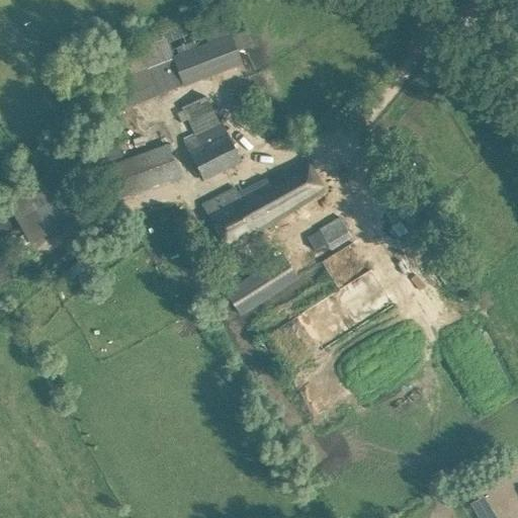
[(247,29),(230,35),(222,16),(139,51),(108,64),(118,94),(109,98),(112,109),(122,105),(123,108),(157,95),(158,96),(241,62),(236,51),(253,45),(247,29)]
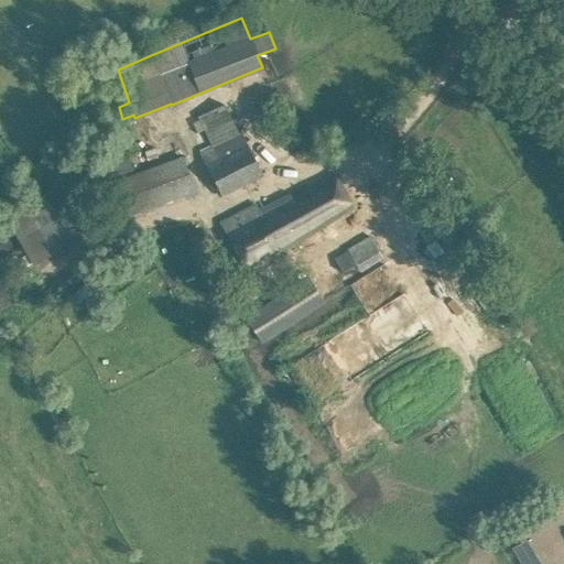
[(207,165),(223,195),(263,175),(241,131),(238,133),(223,102),(197,116),(201,122),(195,125),(198,131),(204,128),(212,144),(198,150),(206,165),(207,165)]
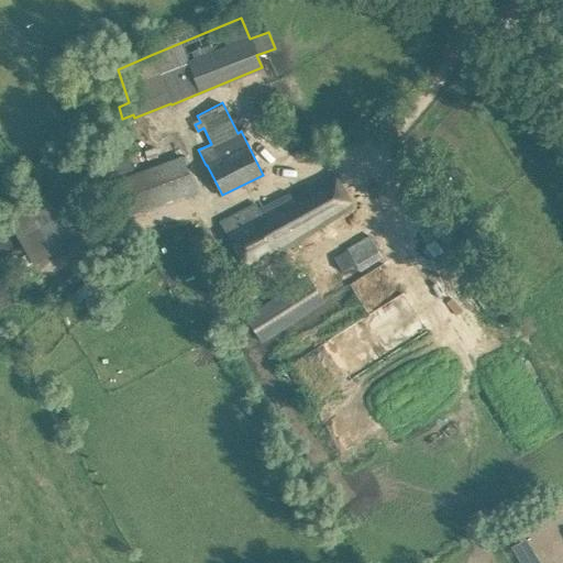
[(155,145),(144,148),(147,159),(158,156),(155,145)]
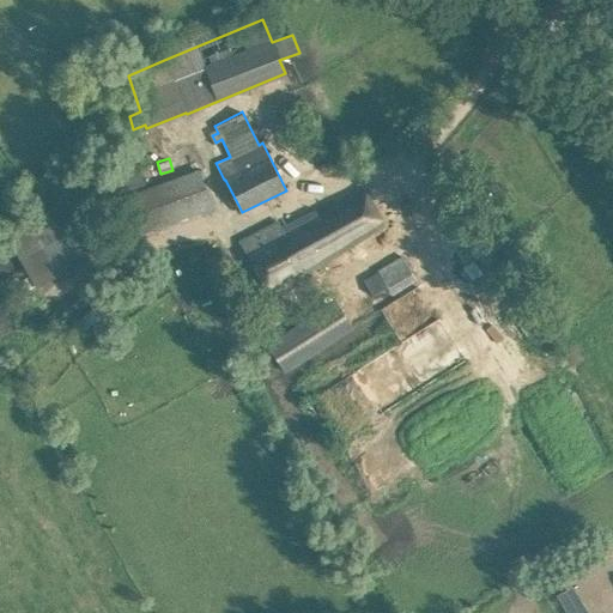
[(199,169),(125,195),(129,207),(122,211),(128,224),(135,222),(141,234),(213,207),(199,169)]
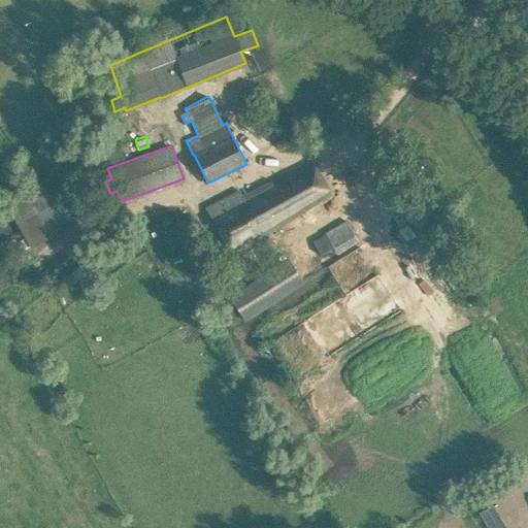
[(120,161),(117,153),(96,159),(99,168),(120,161)]
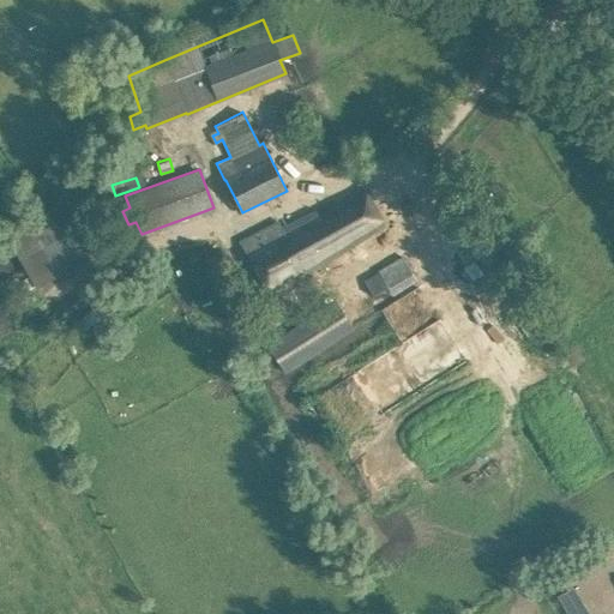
[(37,289),(125,238),(91,184),(5,234),(37,289)]
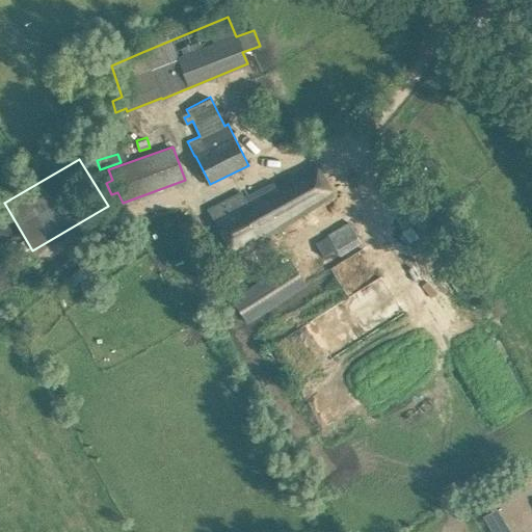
[(333,194),(316,164),(286,181),(287,183),(275,188),(273,183),(243,198),(241,193),(207,211),(232,259),(333,194)]
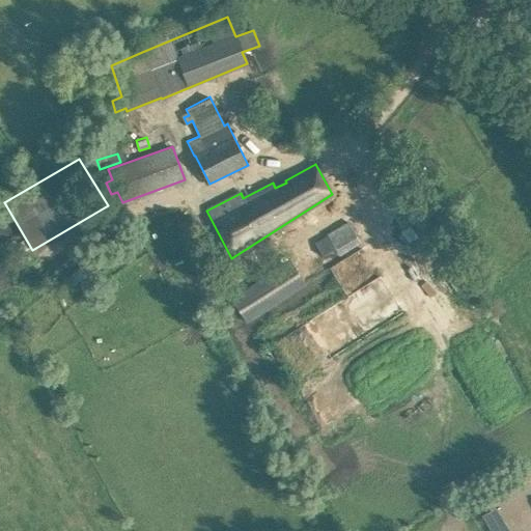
[(347,221),(314,242),(324,256),(335,249),(339,255),(361,242),(347,221)]
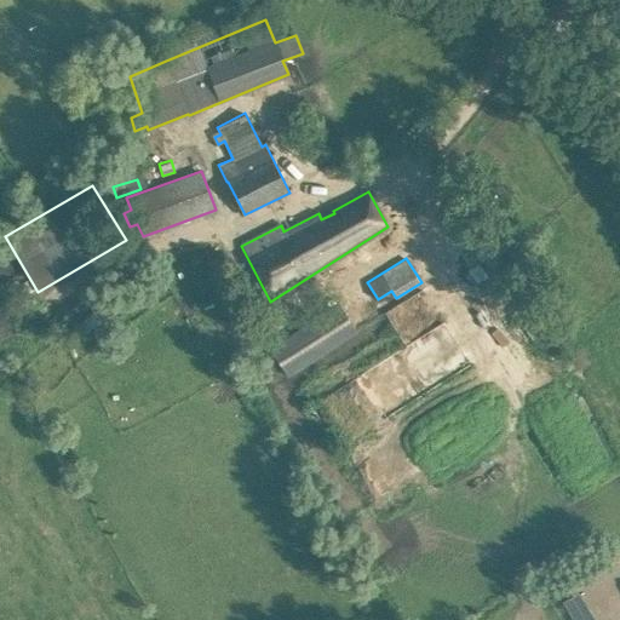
[(288,377),(356,333),(338,303),(269,348),(288,377)]
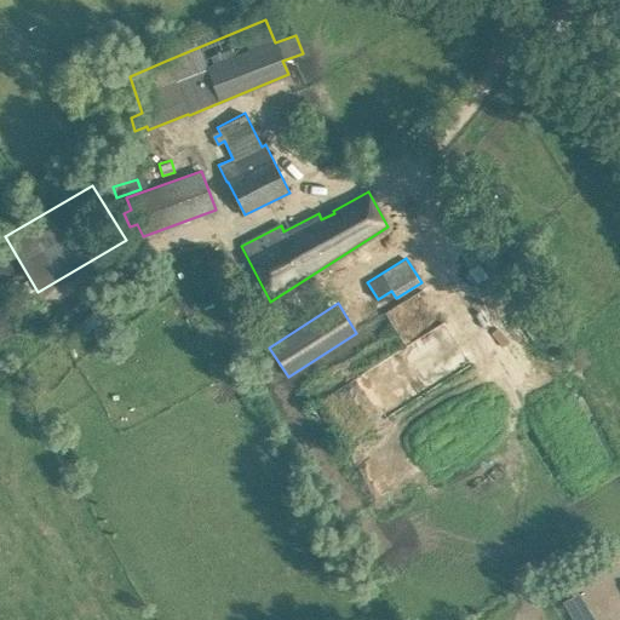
[(592,619),(578,593),(563,602),(573,619),(592,619)]
